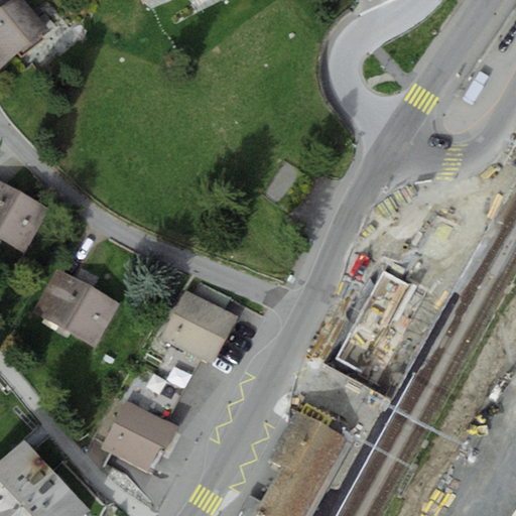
[(24,0),(10,0),(0,8),(0,67),(47,28),(24,0)]
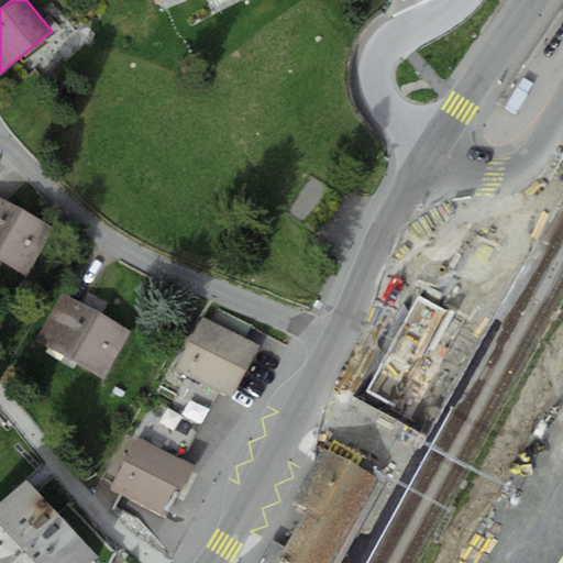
[(0,198),(0,260),(26,275),(52,227),(0,198)]
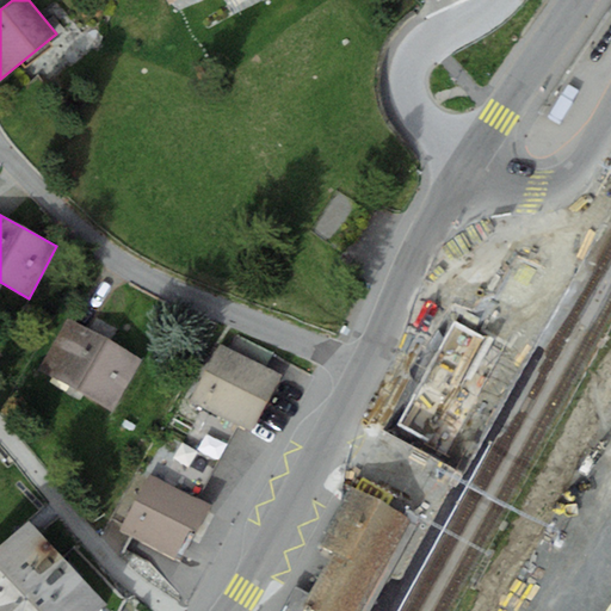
[(143,359),(67,318),(38,369),(115,411),(143,359)]
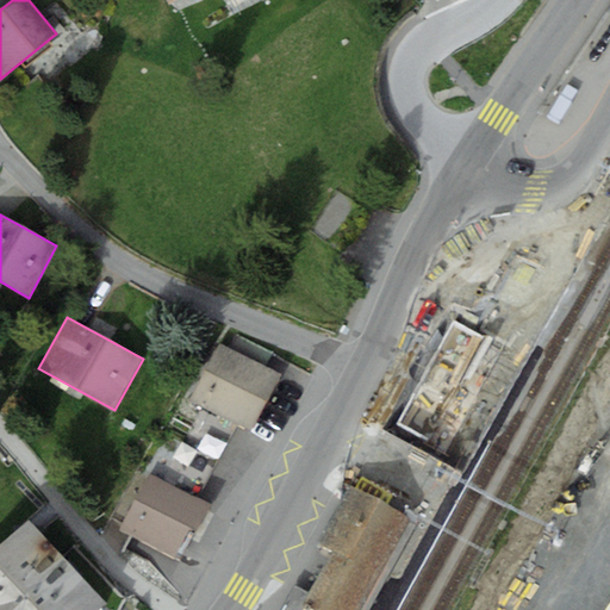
[(191,400),(222,415),(250,358),(221,343),(191,400)]
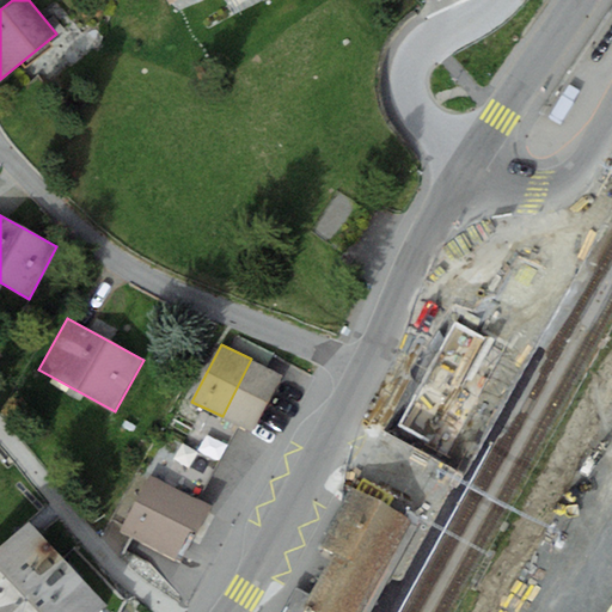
[(222,416),(252,432),(281,374),(251,359),(222,416)]
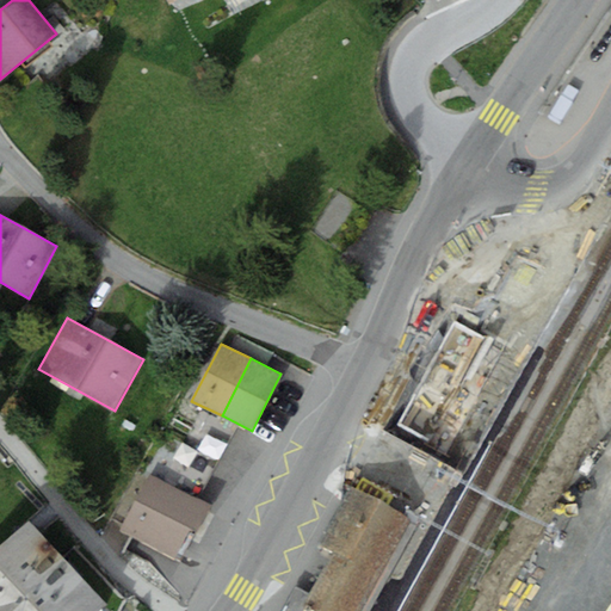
[(179,488),(150,473),(119,528),(148,543),(179,488)]
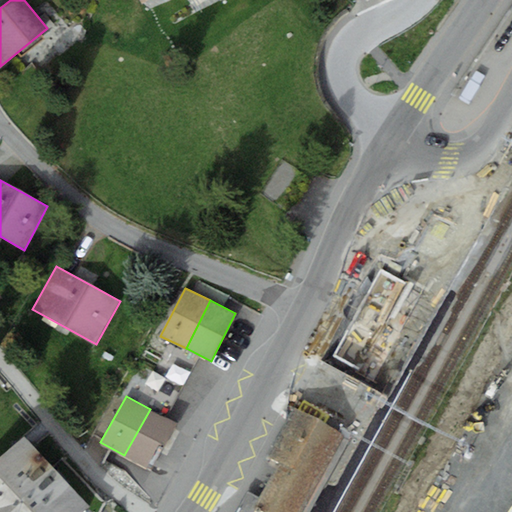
[(311,511),(352,440),(294,407),(266,456),(278,463),(259,497),(254,506),(265,511),(311,511)]
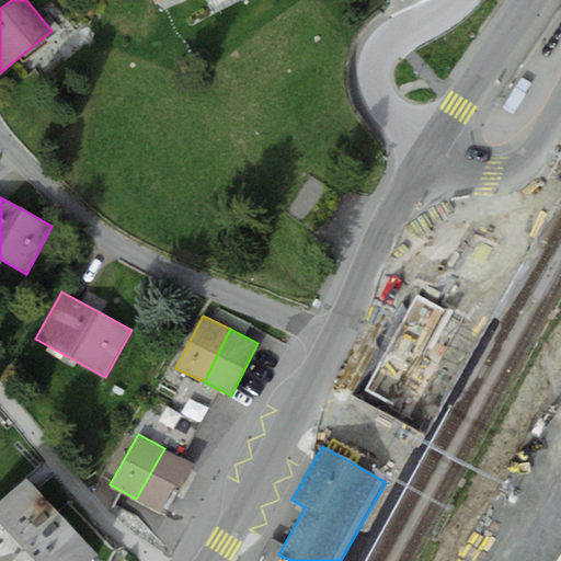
[(191,462),(164,448),(136,499),(162,514),(191,462)]
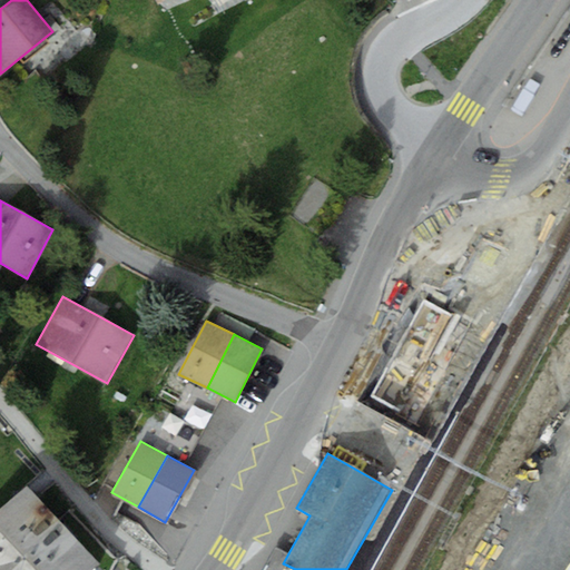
[(0,514),(0,569),(15,569),(64,526),(29,489),(0,514)]
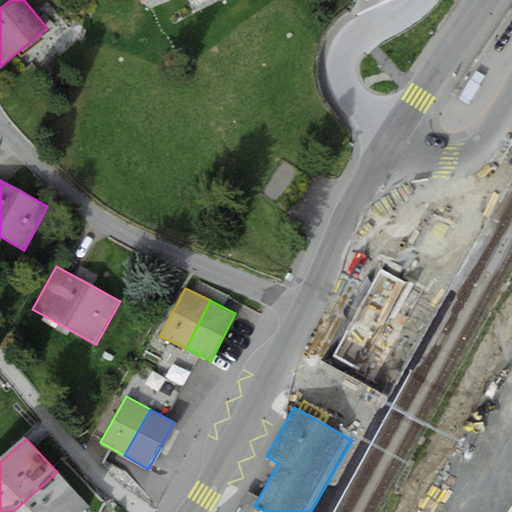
[(86,511),(91,508),(57,472),(13,511),(86,511)]
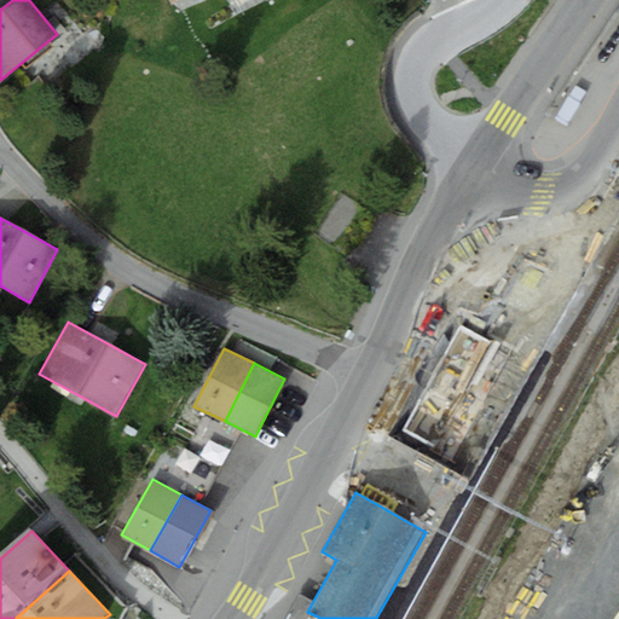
[(320,618),(307,612),(313,601),(300,594),(284,618),(320,618)]
